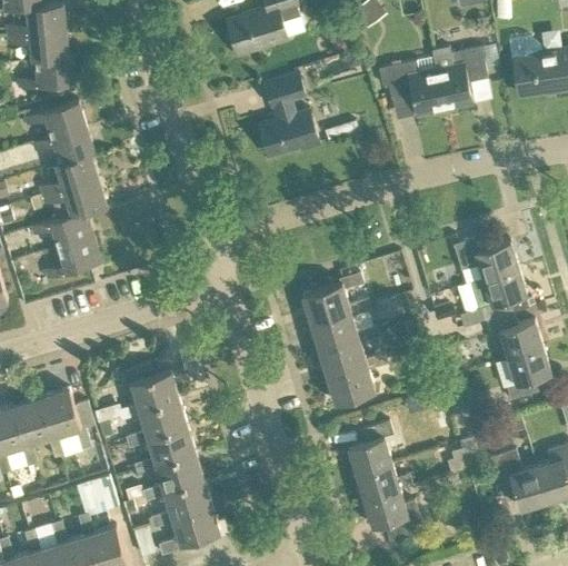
[(41,5),(40,0),(2,0),(5,9),(26,7),(27,23),(6,26),(7,35),(66,29),(63,2),(41,5)]
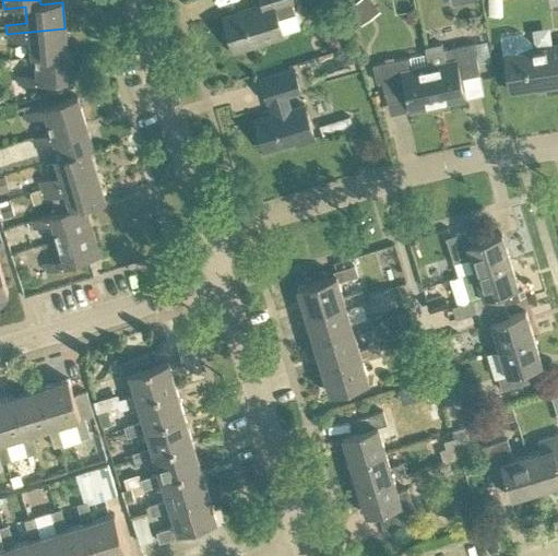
[(258,0),(261,9),(222,21),(233,55),(283,38),(282,36),(277,21),(294,15),(291,6),(293,4),(291,0),(258,0)]
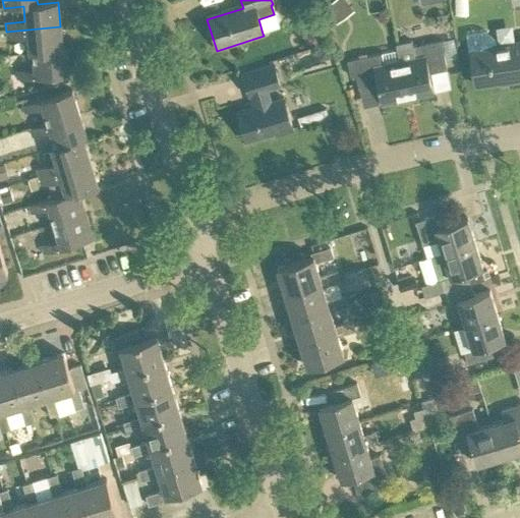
[(342,0),(334,0),(323,8),(333,21),(349,9),(342,0)]
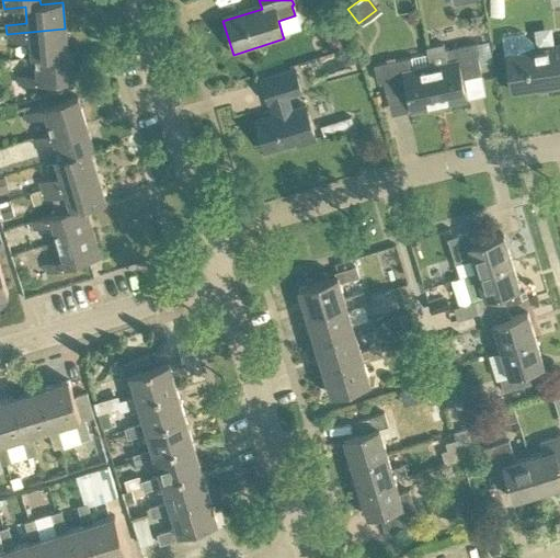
[(31,59),(35,59),(34,57),(67,54),(65,29),(7,34),(8,44),(29,43),(31,59)]
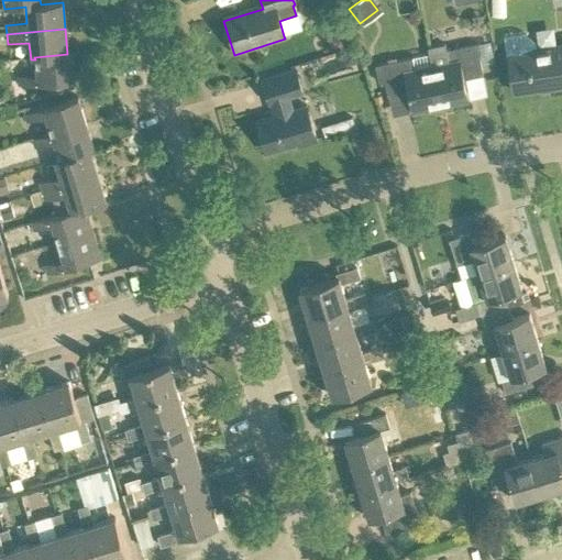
[(517,36),(504,37),(506,57),(511,95),(539,90),(538,87),(549,86),(550,91),(561,89),(561,40),(561,41),(561,45),(561,48),(537,53),(537,52),(537,51),(537,50),(537,48),(536,48),(536,47),(536,46),(535,46),(535,45),(535,44),(533,44),(533,43),(532,43),(532,42),(531,42),(531,41),(530,41),(530,40),(529,40),(529,39),(528,39),(527,39),(527,37),(526,37),(525,37),(525,36),(524,36),(522,36),(521,36),(520,36),(519,36),(518,36),(517,36)]
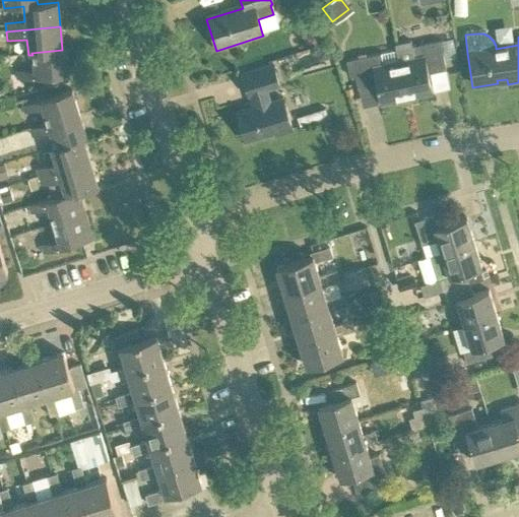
[(410,42),(394,45),(395,47),(395,51),(398,65),(400,75),(406,101),(432,94),(428,76),(430,76),(446,73),(444,63),(440,44),(411,50),(410,44),(410,42)]
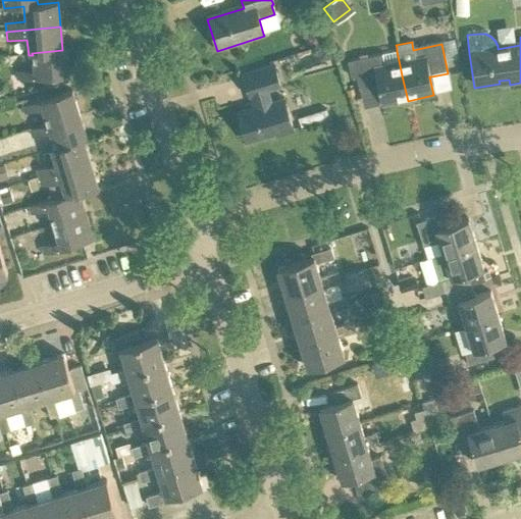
[(32,53),(33,55),(34,70),(15,72),(16,82),(68,76),(66,50),(62,50),(32,53)]
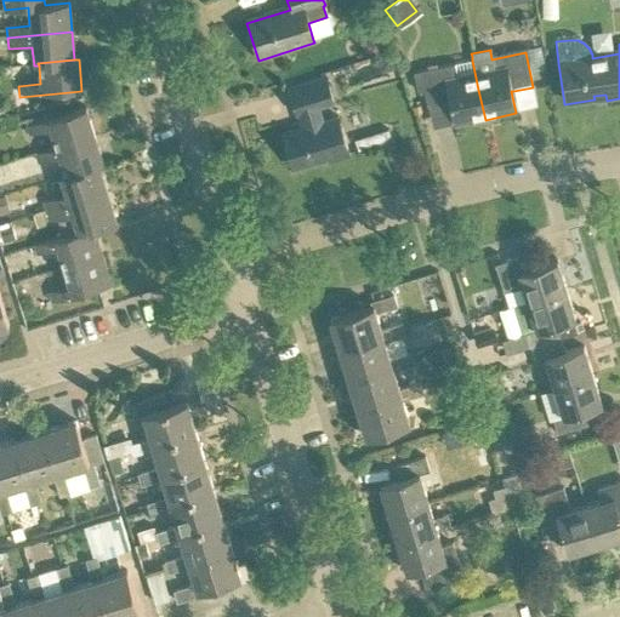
[(454,66),(413,74),(414,75),(416,92),(424,91),(424,93),(426,108),(447,103),(449,103),(450,106),(454,126),(485,120),(478,90),(476,78),(472,61),(454,66)]
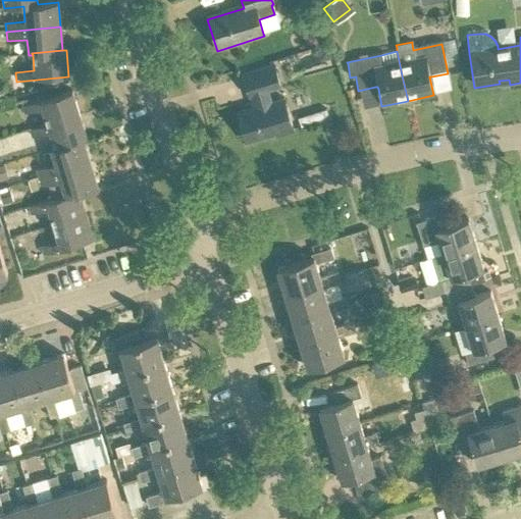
[(279,88),(273,67),(242,76),(249,98),(251,97),(255,108),(236,114),(245,145),(274,136),(275,139),(293,134),(282,100),(271,104),(267,92),(279,88)]
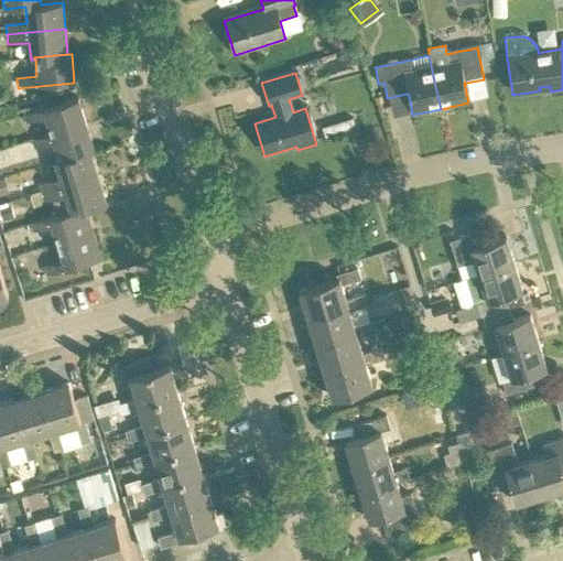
[(45,119),(50,135),(51,136),(85,125),(77,99),(41,110),(29,115),(24,116),(26,125),(45,119)]
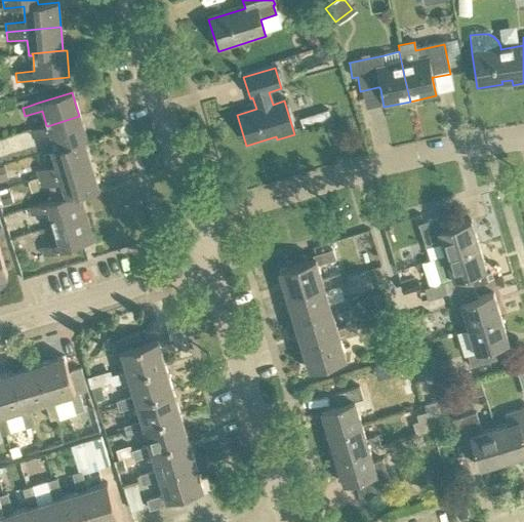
[(36,97),(25,101),(27,107),(38,103),(36,97)]
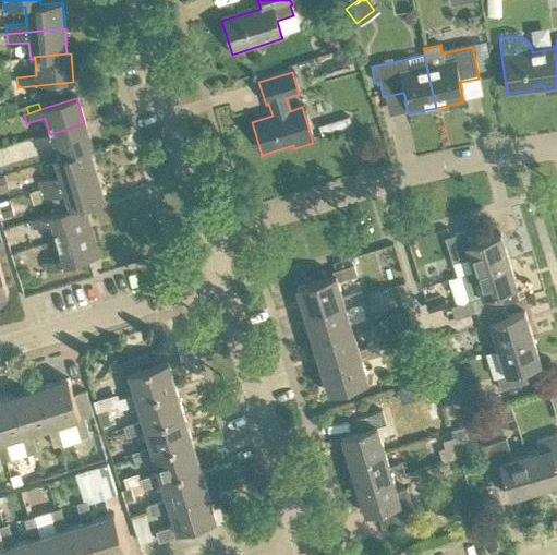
[(348,118),(319,127),(322,136),(351,129),(348,118)]
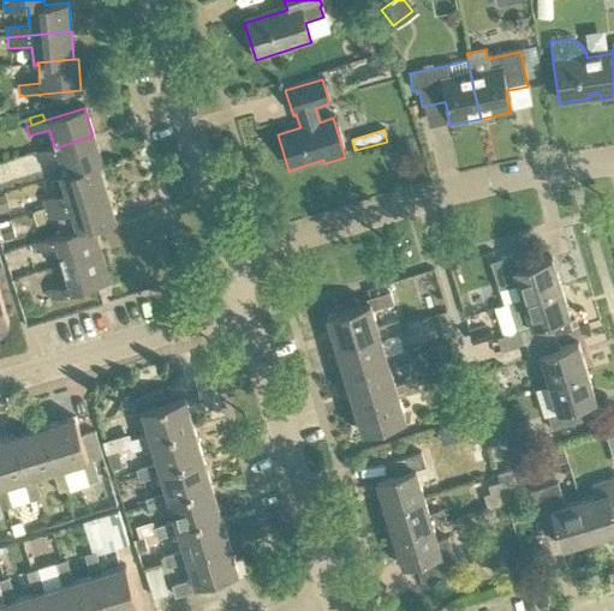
[(58,156),(63,174),(64,177),(97,166),(102,165),(93,136),(55,148),(54,147),(35,153),(37,162),(58,156)]
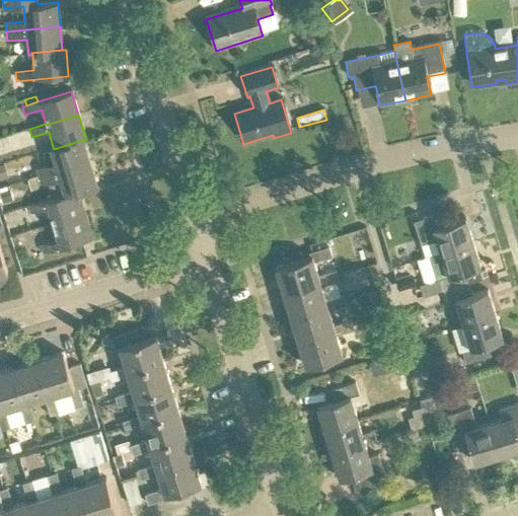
[(34,169),(38,179),(89,163),(82,140),(54,149),(53,147),(50,148),(55,162),(34,169)]
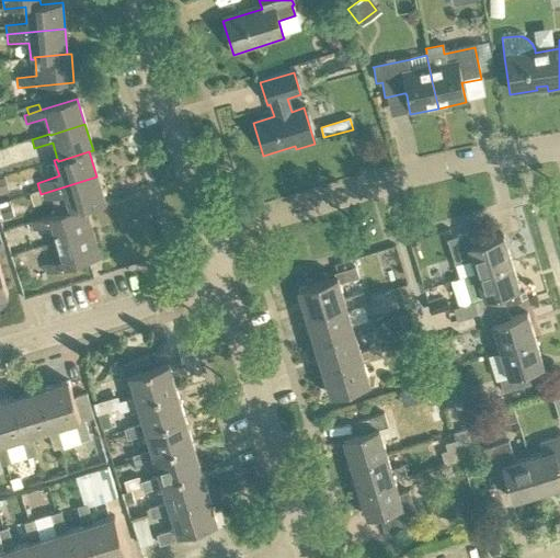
[(65,196),(69,212),(70,213),(83,208),(104,202),(96,177),(41,194),(43,203),(65,196)]
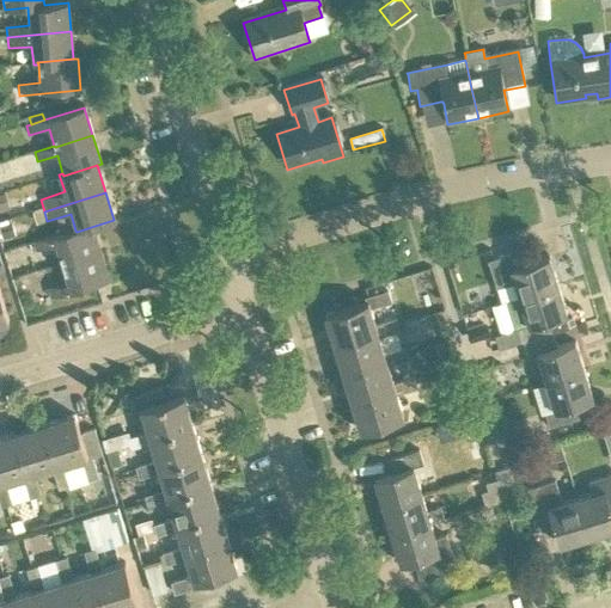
[(5,194),(0,195),(0,210),(11,208),(5,194)]
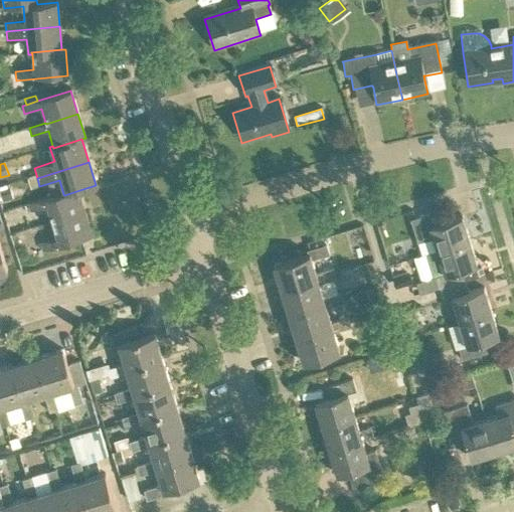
[(10,187),(0,190),(0,195),(2,202),(13,198),(10,187)]
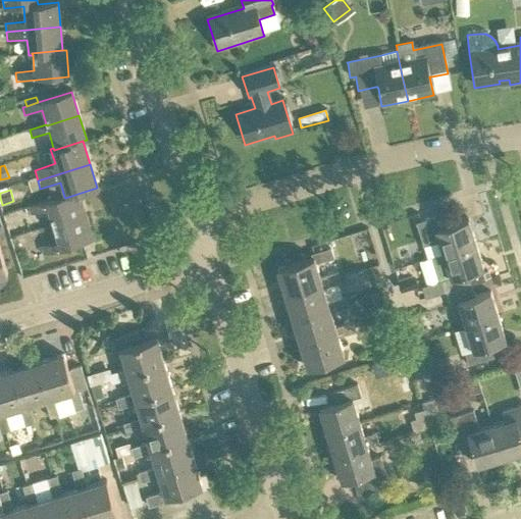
[(64,197),(29,208),(31,215),(47,210),(52,226),(85,216),(77,194),(65,198),(64,197)]
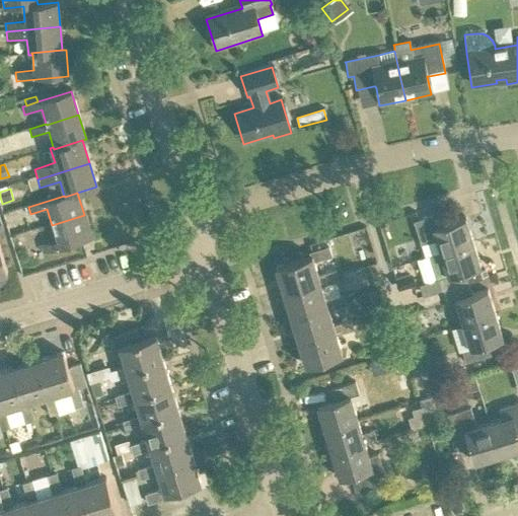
[(446,213),(421,221),(414,223),(421,245),(436,240),(441,253),(472,244),(464,220),(450,224),(446,213)]
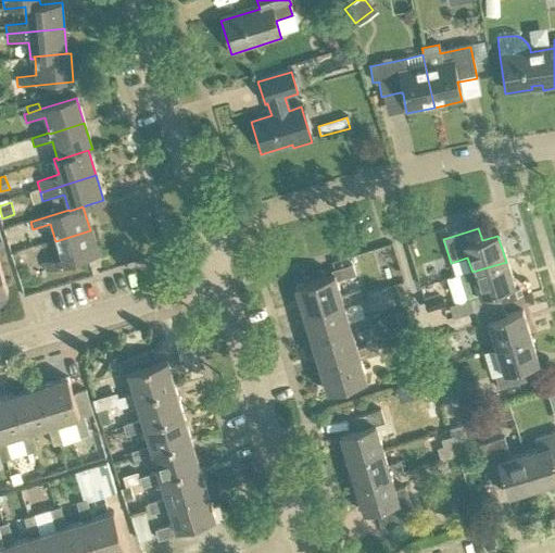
[(90,230),(55,241),(61,259),(43,264),(46,272),(98,256),(90,230)]
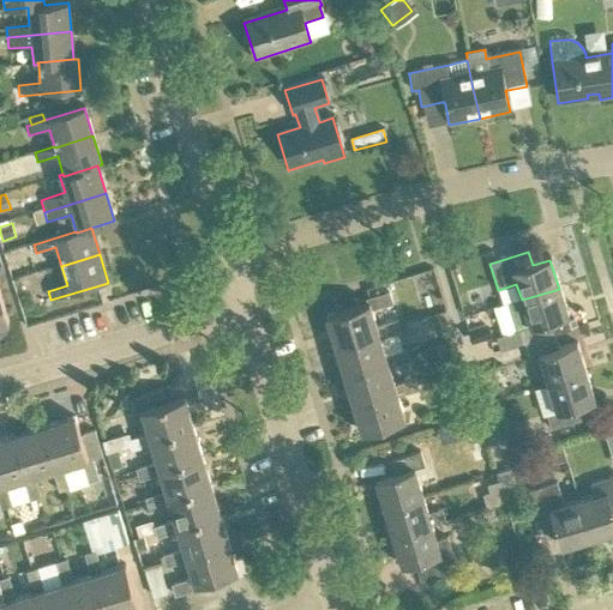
[(572,332),(559,289),(522,300),(530,328),(520,332),(523,346),(554,337),(572,332)]
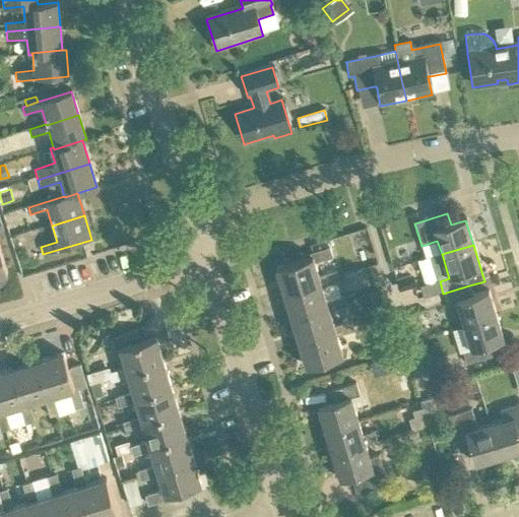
[(275,269),(282,294),(320,282),(318,278),(314,264),(332,258),(329,249),(309,255),(310,259),(275,269)]
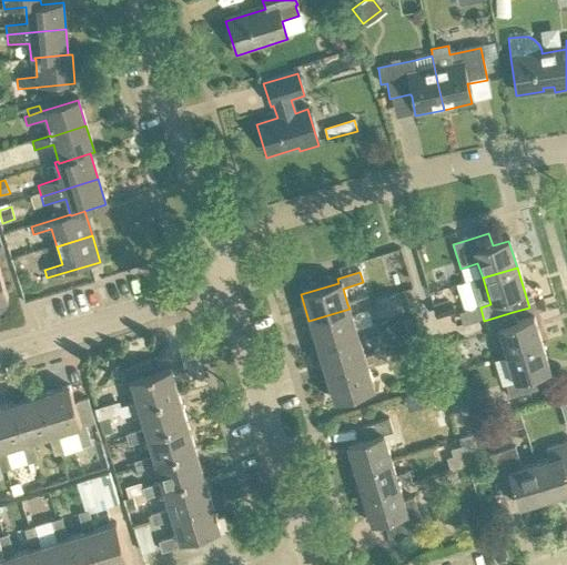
[(367,299),(347,304),(350,309),(309,321),(317,349),(357,336),(356,332),(351,315),(371,310),(367,299)]
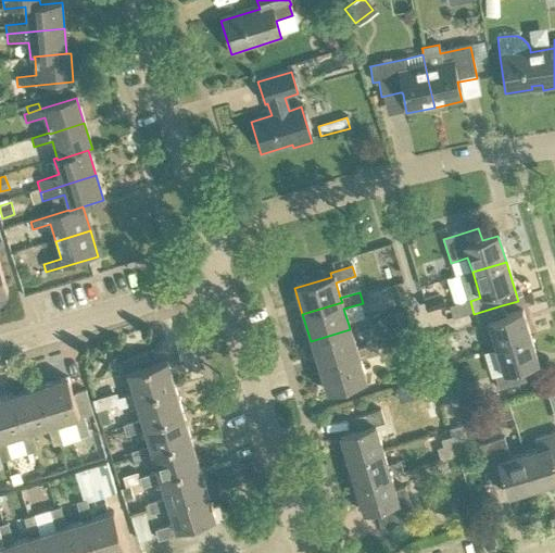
[(441,294),(424,300),(427,312),(444,306),(441,294)]
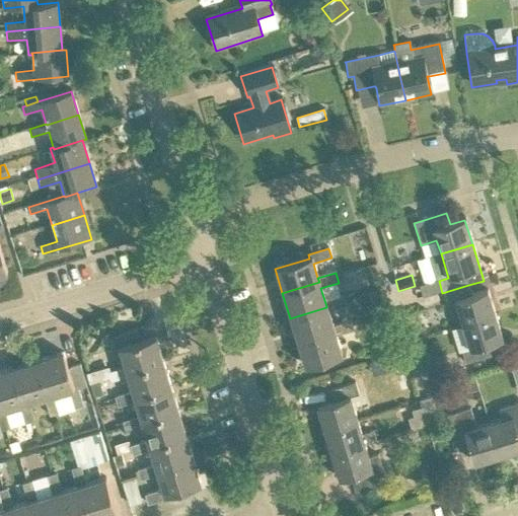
[(455,302),(462,326),(494,316),(487,292),(471,296),(468,285),(442,293),(446,305),(455,302)]
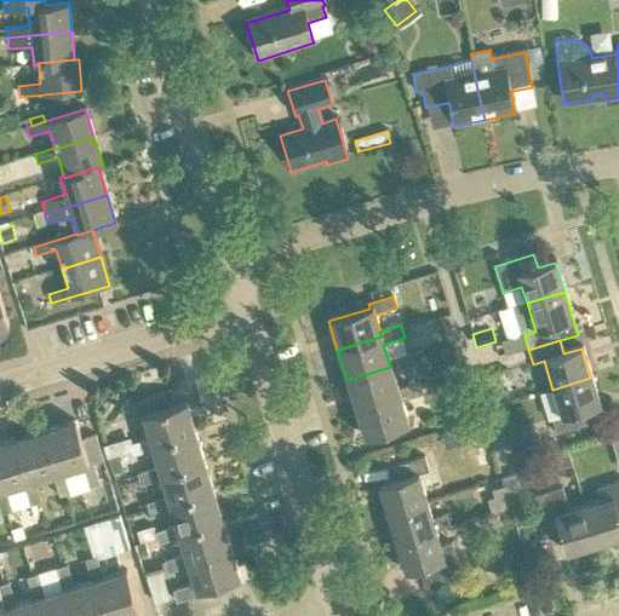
[(347,380),(355,409),(399,396),(397,391),(391,373),(413,367),(410,356),(389,362),(390,367),(347,380)]
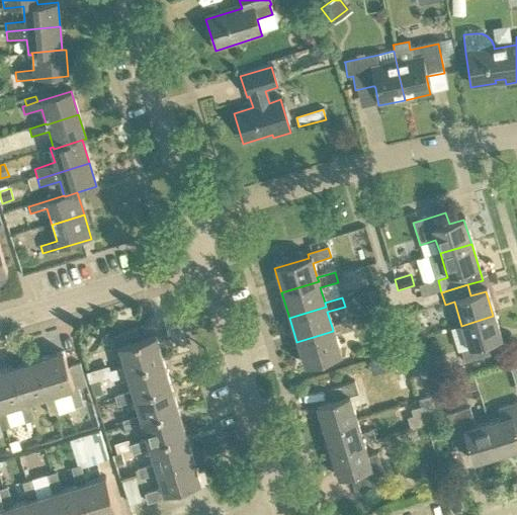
[(493,316),(461,326),(469,350),(460,352),(463,364),(489,356),(486,345),(501,340),(493,316)]
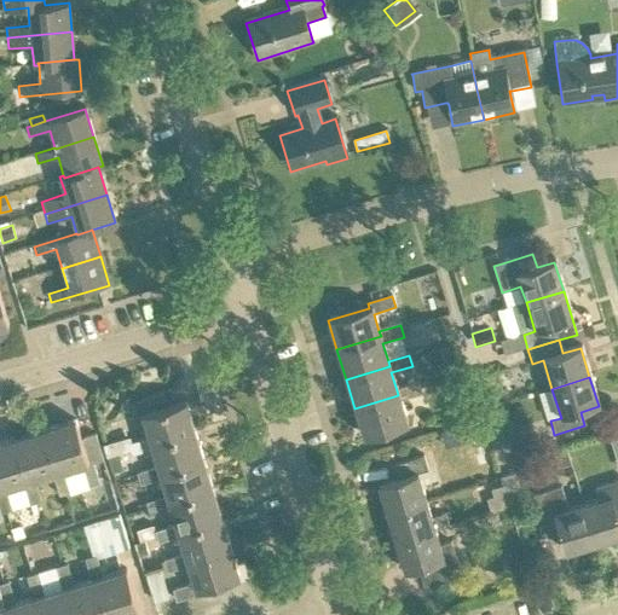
[(398,395),(354,408),(364,439),(408,425),(400,401),(421,395),(417,384),(397,390),(398,395)]
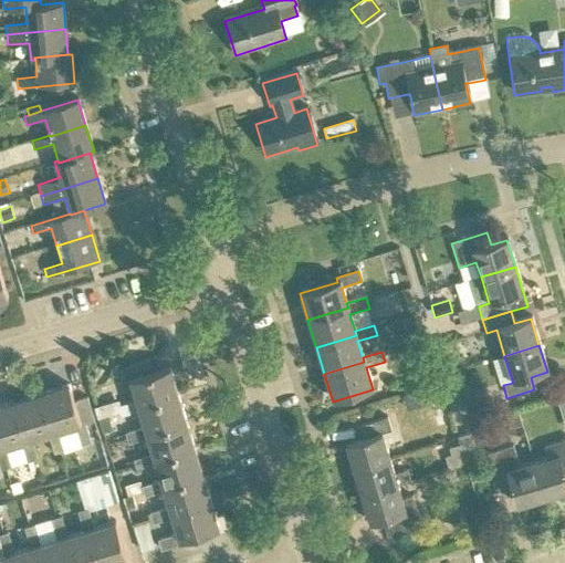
[(121,418),(139,413),(138,408),(178,396),(169,368),(153,374),(149,362),(125,369),(129,382),(131,382),(136,403),(117,408),(115,403),(94,409),(97,420),(107,417),(118,414),(121,418)]
